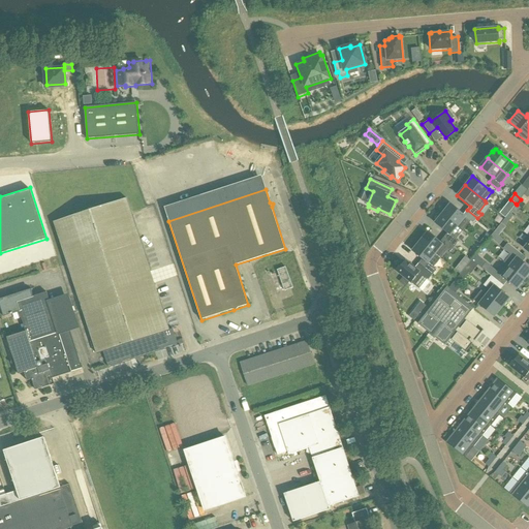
[(169,330),(126,198),(54,222),(96,354),(103,352),(107,367),(178,344),(173,329),(169,330)]
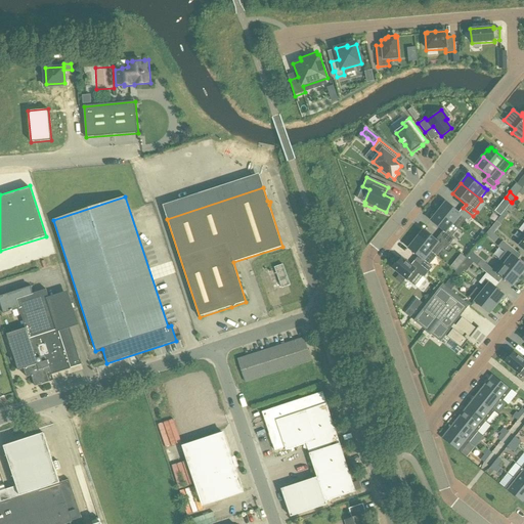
[(437,211),(459,228),(466,219),(462,215),(445,202),(437,211)]
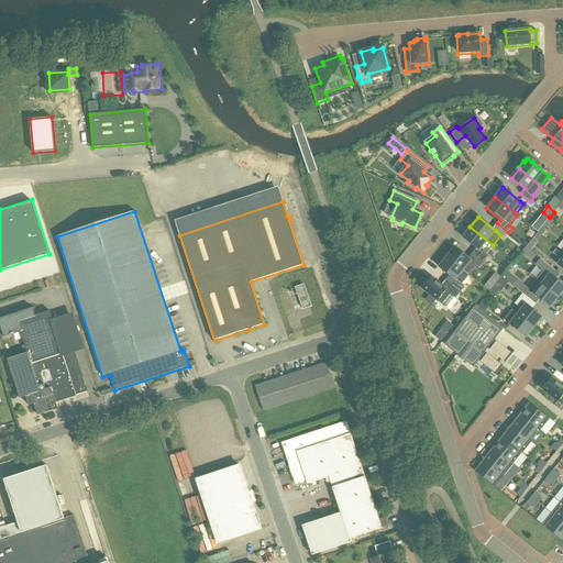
[(538,232),(543,224),(537,219),(531,227),(538,232)]
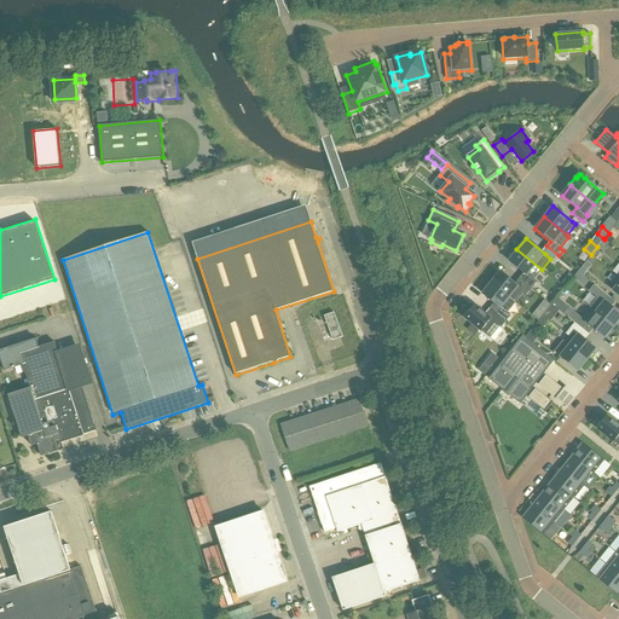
[(516,249),(508,261),(524,275),(520,278),(532,289),(537,283),(533,281),(542,270),(516,249)]
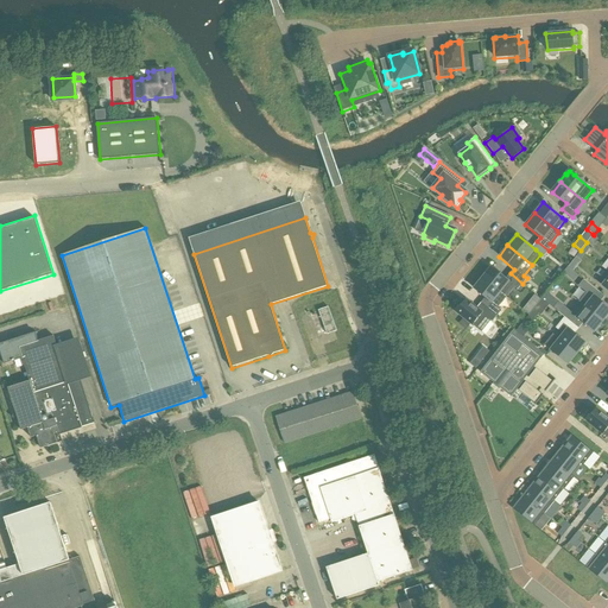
[(491,266),(481,278),(506,297),(515,286),(519,289),(523,284),(511,273),(506,279),(491,266)]
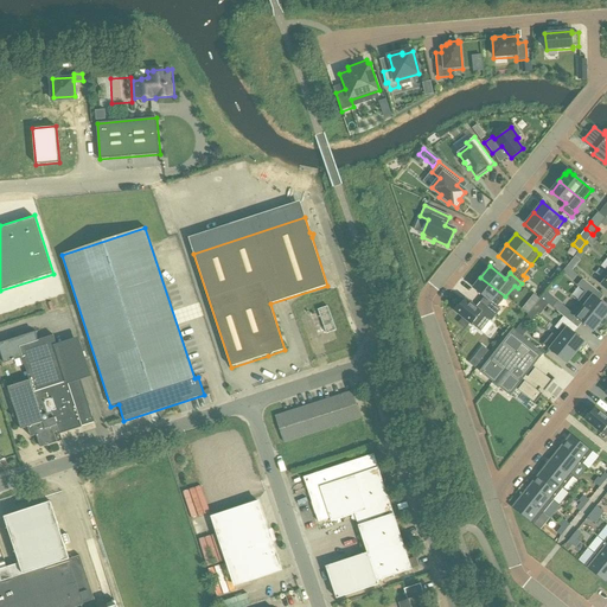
[(491,304),(497,307),(505,296),(480,278),(472,288),(491,304)]
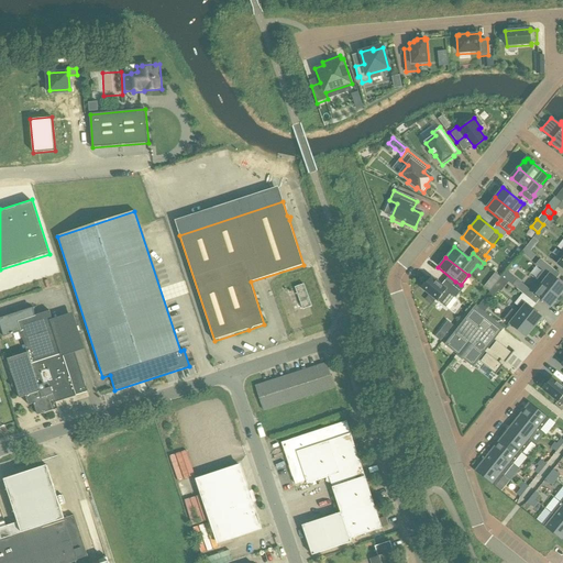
[(562,285),(543,269),(536,280),(559,298),(562,291),(562,285)]
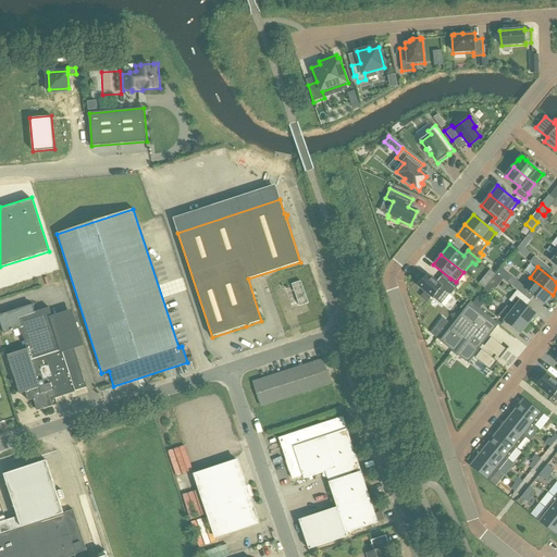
[(507,283),(511,276),(502,268),(496,274),(504,280),(507,283)]
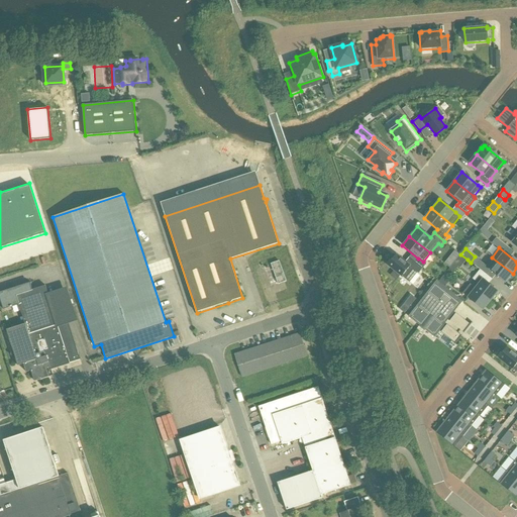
[(449,256),(455,262),(460,254),(454,250),(449,256)]
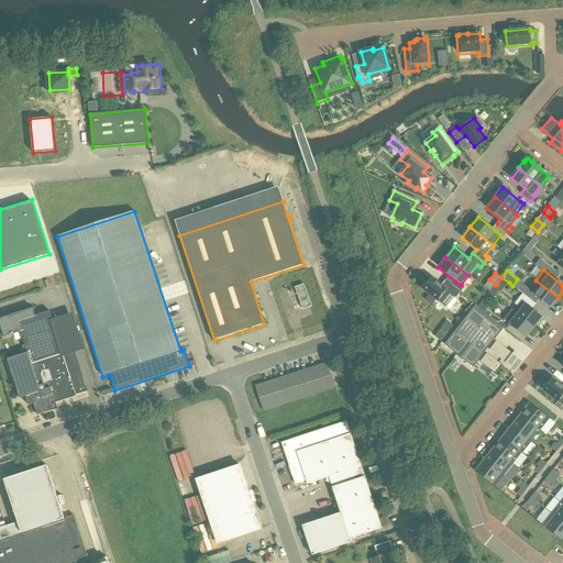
[(420,288),(429,296),(424,300),(432,306),(435,301),(438,302),(438,301),(446,308),(455,297),(446,290),(448,289),(431,276),(429,279),(428,278),(420,288)]
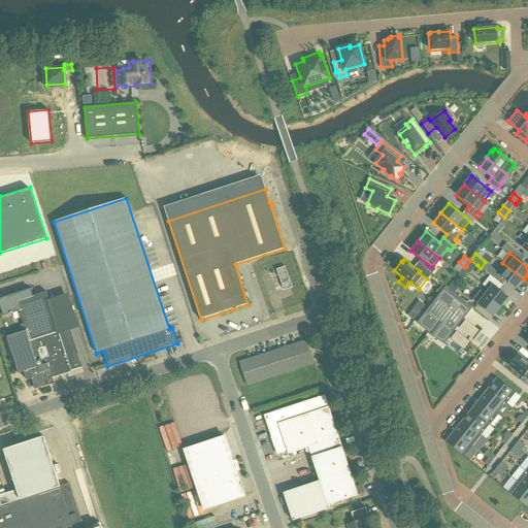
[(517,289),(524,279),(502,263),(495,271),(517,289)]
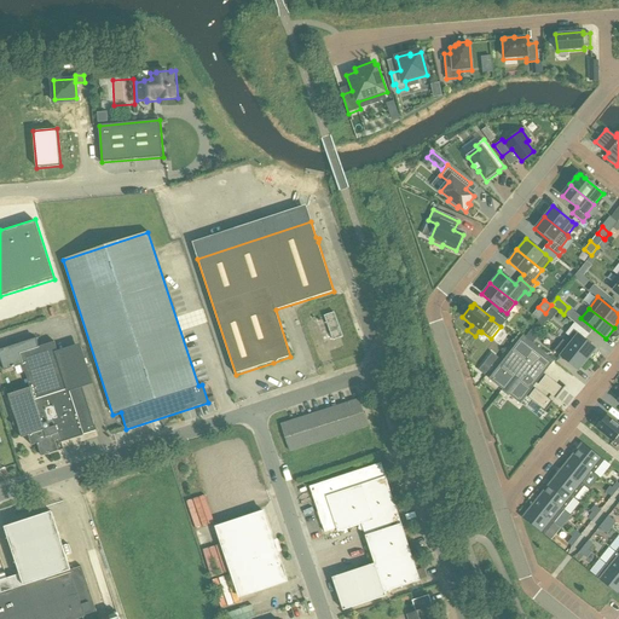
[(330,333),(340,329),(334,312),(324,316),(330,333)]
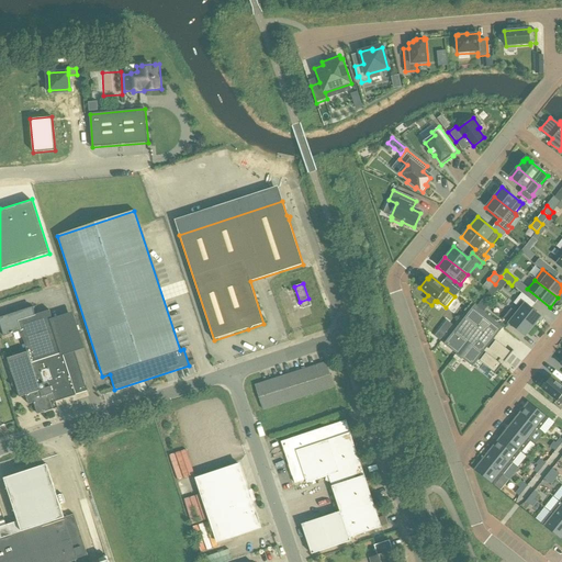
[(283,294),(288,306),(298,303),(292,291),(283,294)]
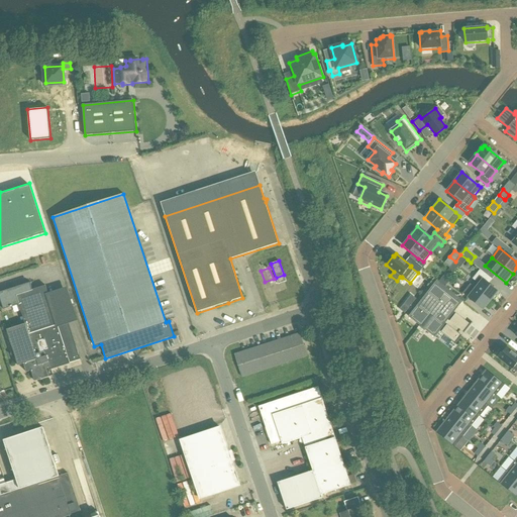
[(278,284),(286,282),(284,275),(276,278),(278,284)]
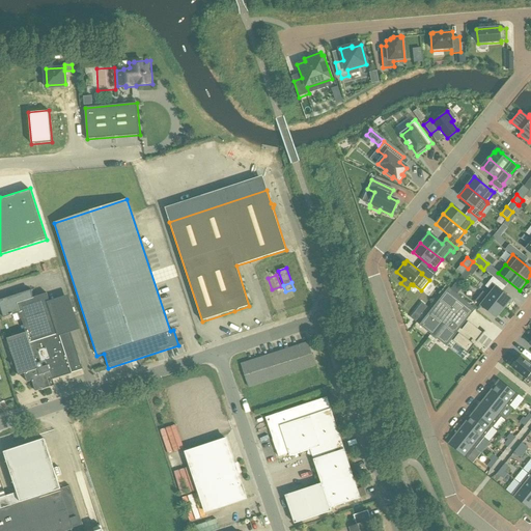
[(484,294),(504,309),(511,300),(492,284),(484,294)]
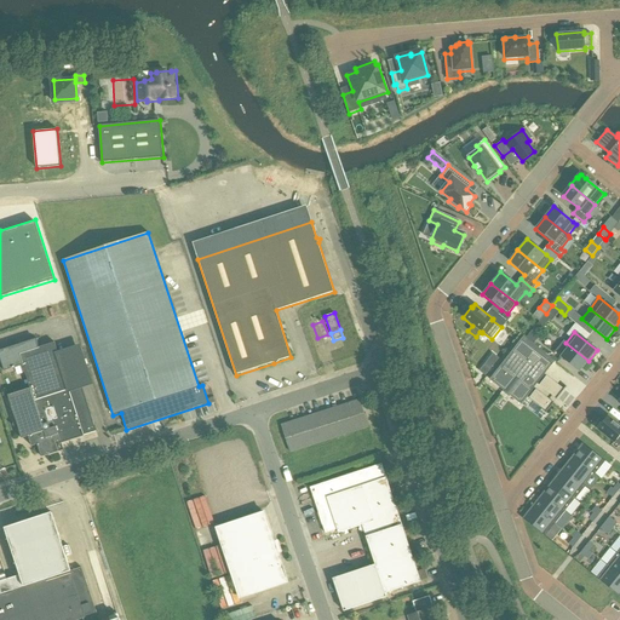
[(23,366),(30,389),(9,396),(22,440),(23,440),(23,438),(28,436),(32,447),(38,445),(41,458),(58,452),(63,451),(62,443),(97,432),(81,385),(69,389),(55,343),(39,348),(36,339),(0,350),(0,359),(4,372),(23,366)]
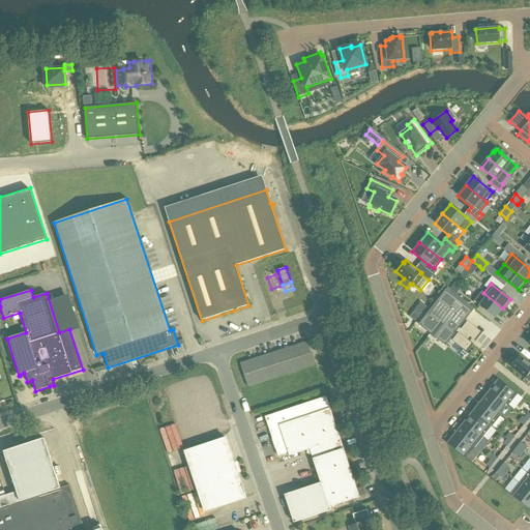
[(419,325),(445,346),(457,331),(472,312),(445,291),(419,325)]
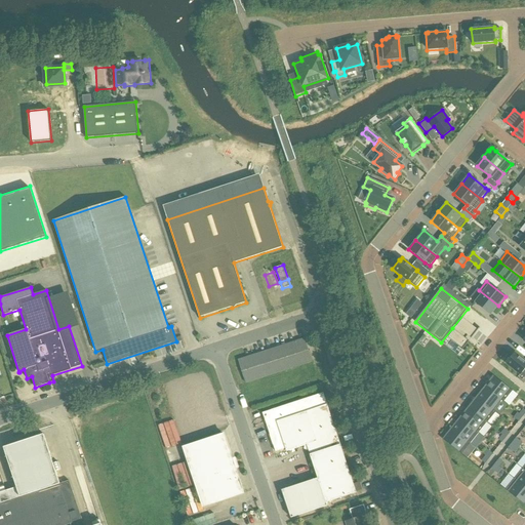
[(498,306),(479,290),(478,288),(470,298),(491,315),(498,306)]
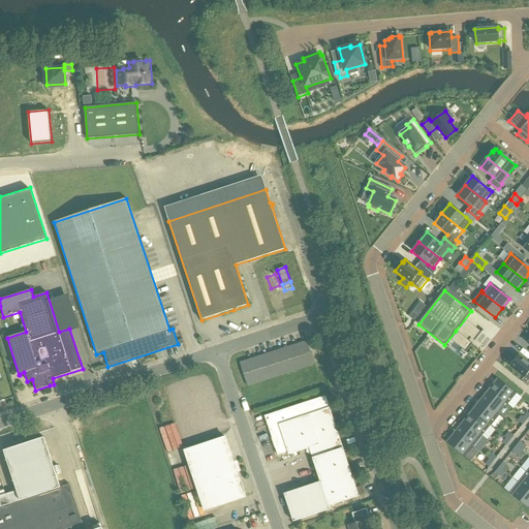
[(418,315),(413,312),(409,316),(414,320),(418,315)]
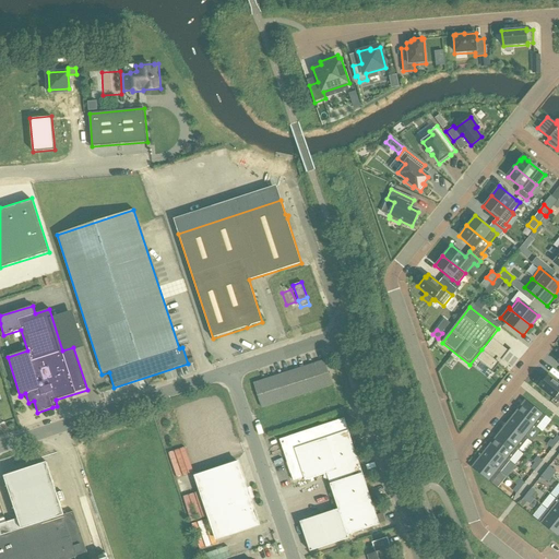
[(512,351),(509,356),(522,364),(525,358),(512,351)]
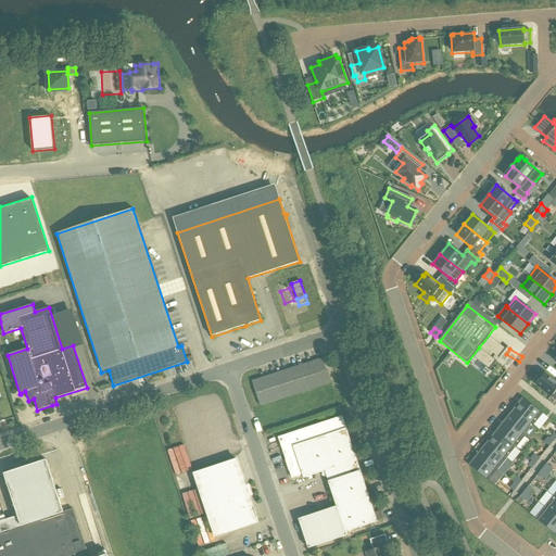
[(481,350),(475,357),(490,369),(496,362),(481,350)]
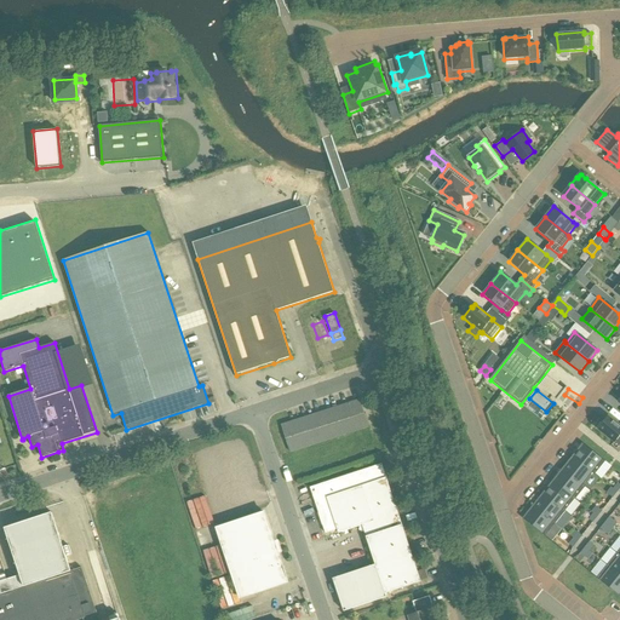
[(291,452),(367,426),(359,401),(282,425),(291,452)]
